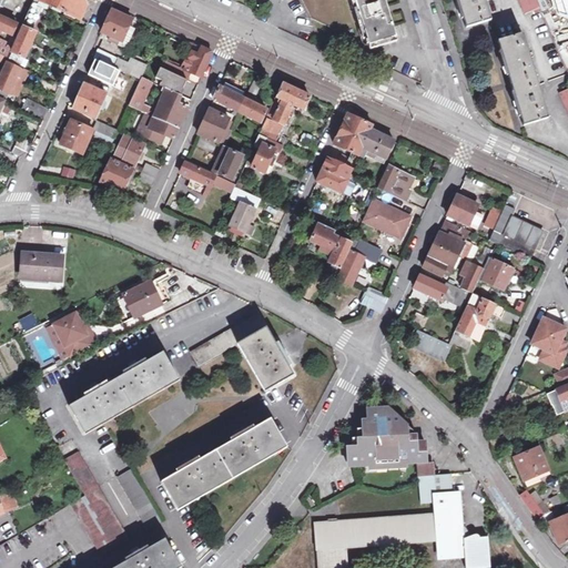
[(0,0),(0,9),(4,0),(32,0),(34,1),(23,27),(40,34),(44,26),(38,21),(46,6),(79,20),(84,7),(81,0),(0,0)]
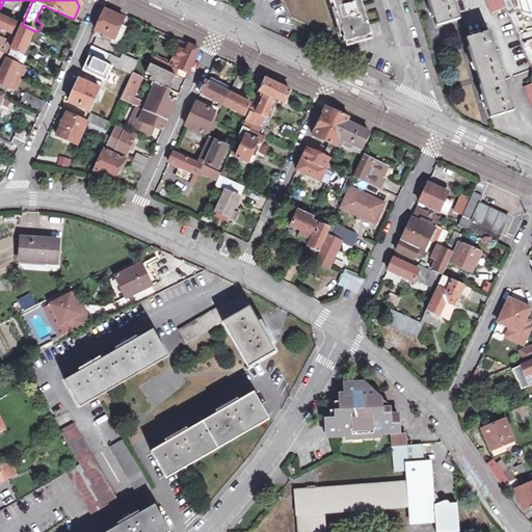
[(361,0),(326,0),(339,36),(346,41),(350,38),(372,33),(369,25),(361,0)]
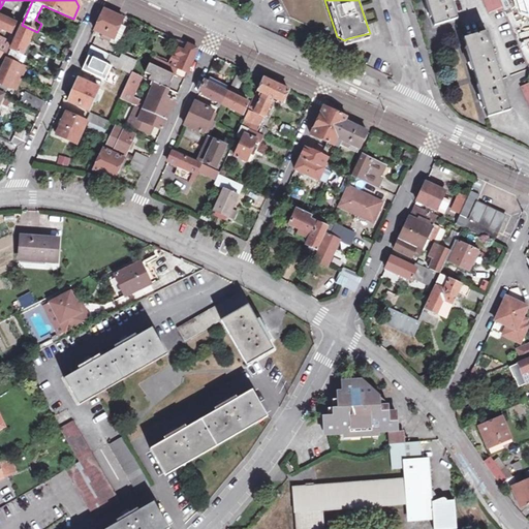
[(427,0),(435,25),(457,18),(452,0),(427,0)]
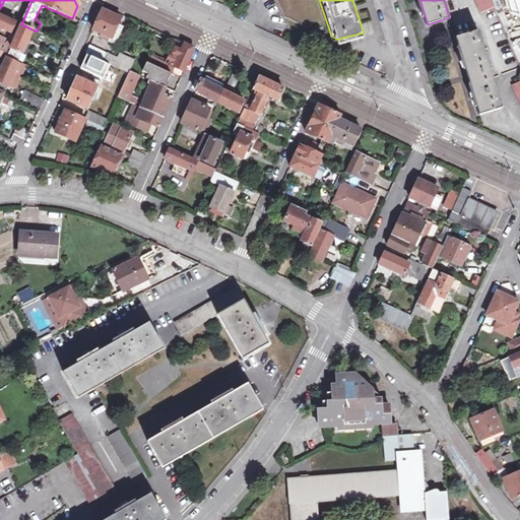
[(494,6),(491,0),(475,0),(481,13),(494,6)]
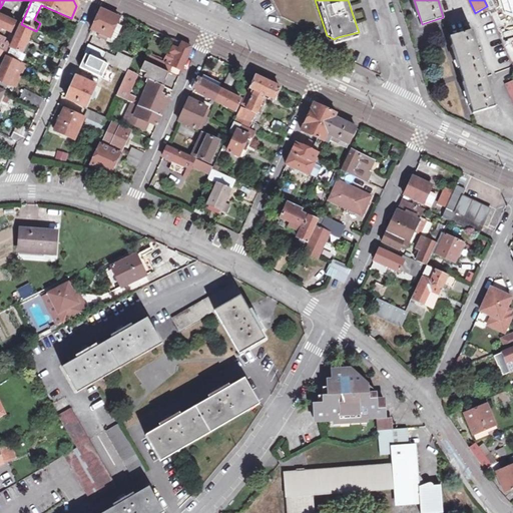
[(512,0),(501,0),(505,14),(512,16),(512,0)]
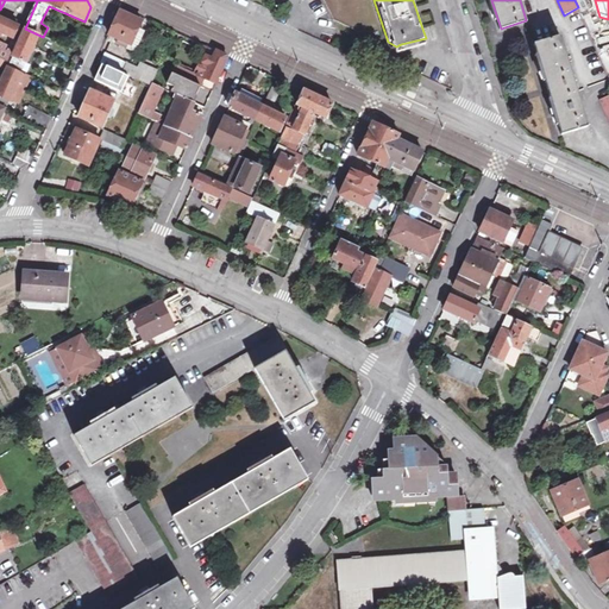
[(131,45),(139,29),(143,22),(119,11),(105,41),(111,43),(113,37),(119,39),(131,45)]
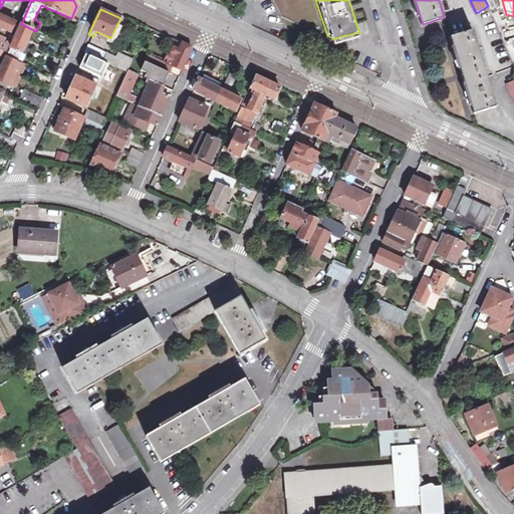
[(0,15),(0,27),(16,35),(20,25),(0,15)]
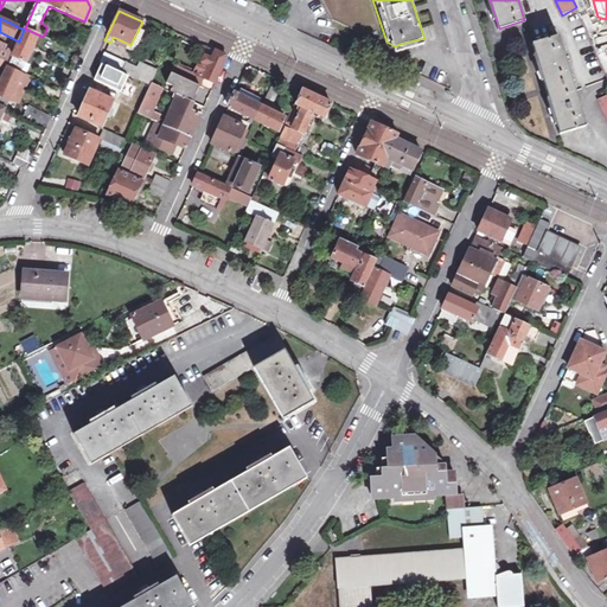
[(144,31),(139,29),(131,45),(128,50),(133,52),(144,31)]
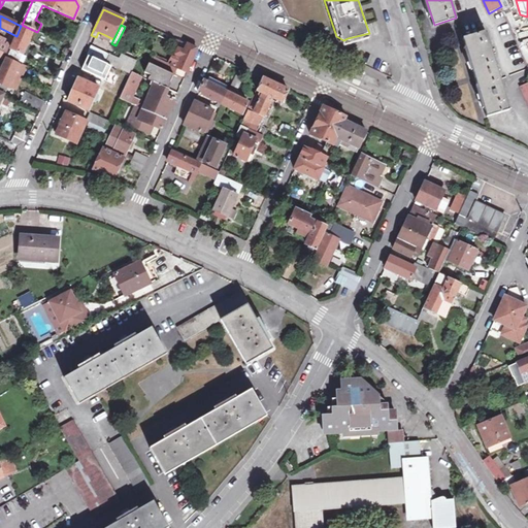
[(19,63),(30,38),(33,32),(23,27),(8,58),(19,63)]
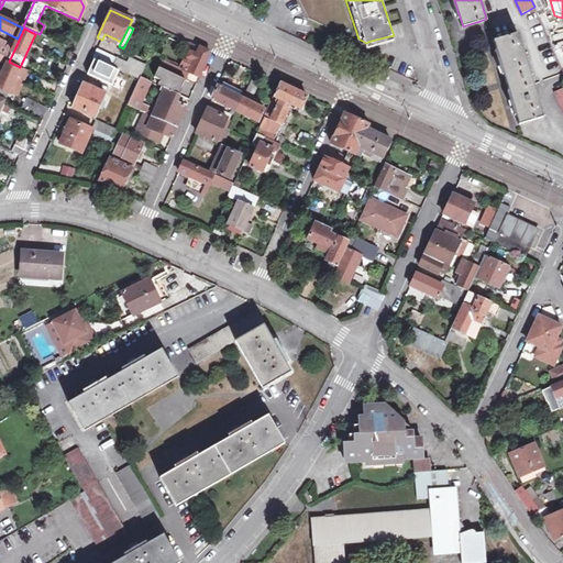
[(495,40),(520,123),(544,117),(534,84),(520,32),(495,40)]
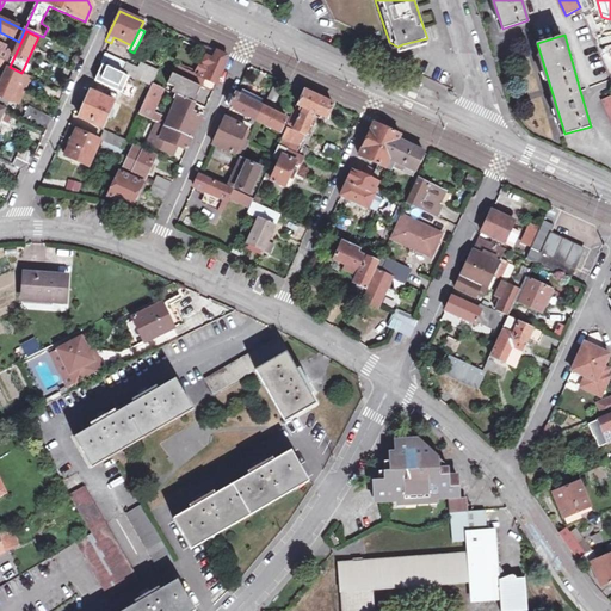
[(131,45),(119,39),(117,44),(129,50),(131,45)]
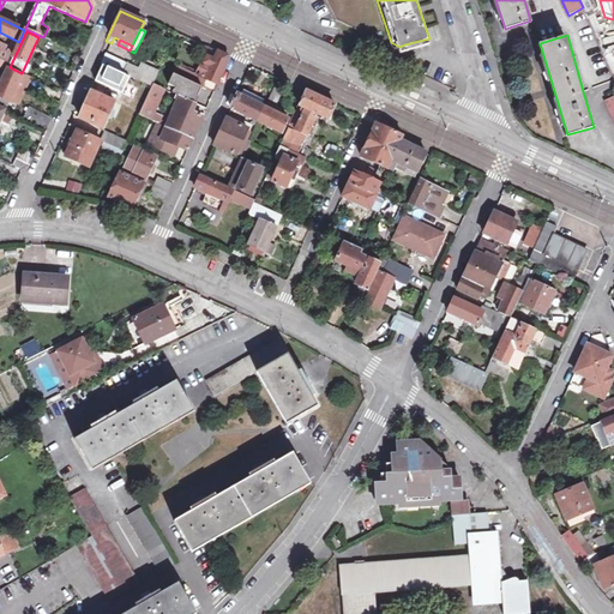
[(41,47),(35,44),(22,73),(26,74),(41,47)]
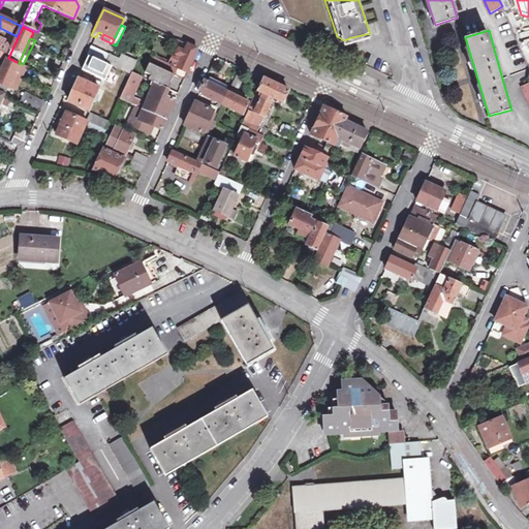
[(0,57),(5,60),(12,45),(0,39),(0,57)]
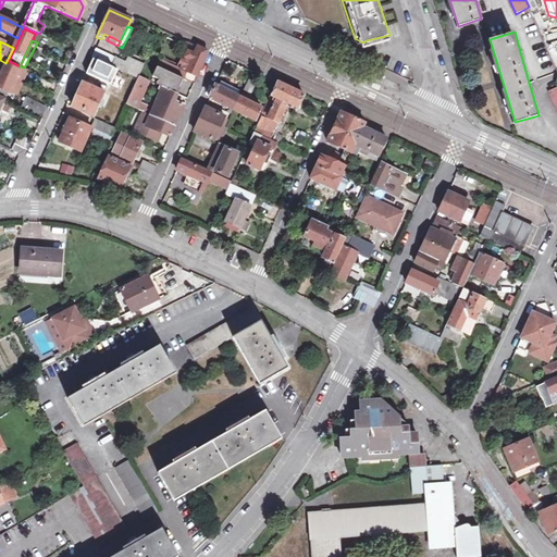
[(207,51),(198,47),(194,56),(187,52),(185,58),(182,56),(176,67),(162,60),(158,67),(182,78),(185,72),(197,78),(208,54),(207,51)]
